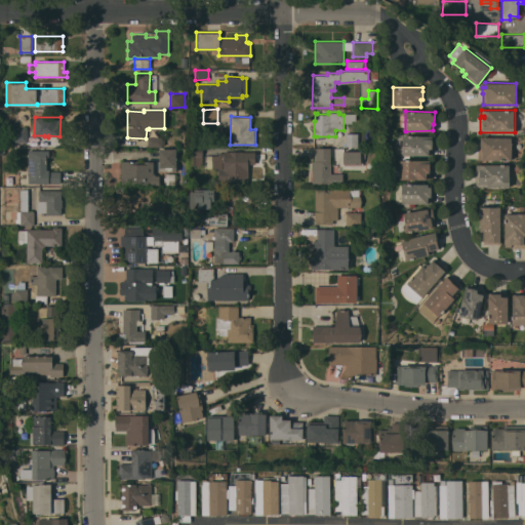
[(28,127),(28,142),(12,142),(12,127),(28,127)]
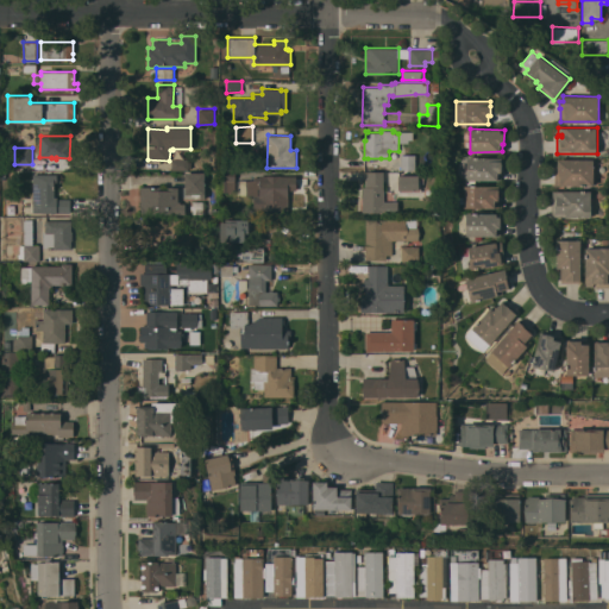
[(415,154),(415,169),(401,169),(401,154),(415,154)]
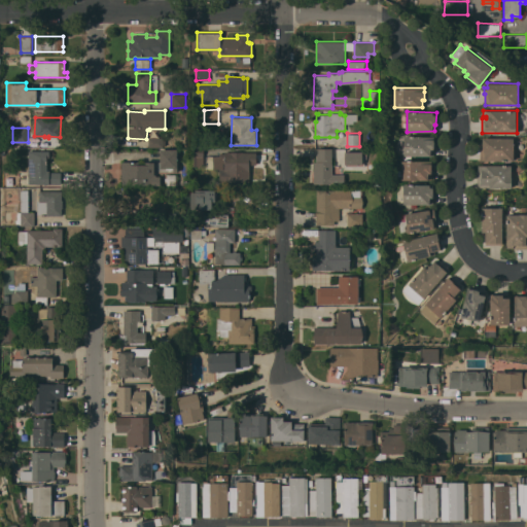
[(434,136),(434,141),(433,141),(433,149),(432,149),(432,155),(405,155),(405,136),(434,136)]
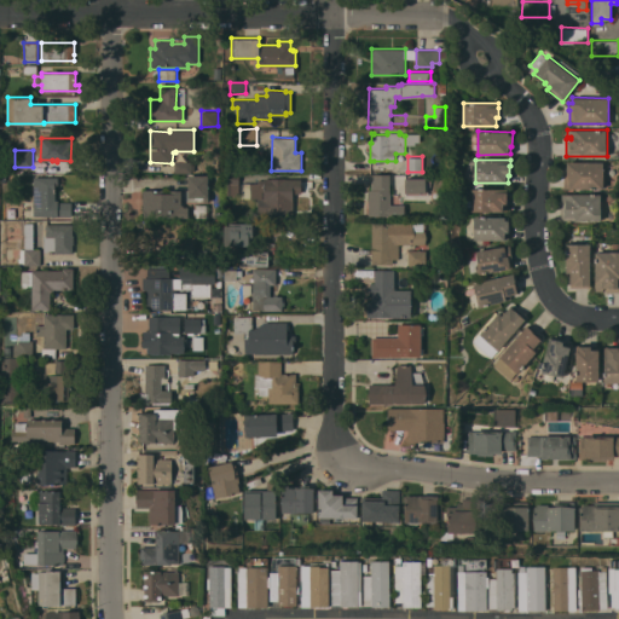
[(174,161),(185,161),(185,173),(174,173),(174,161)]
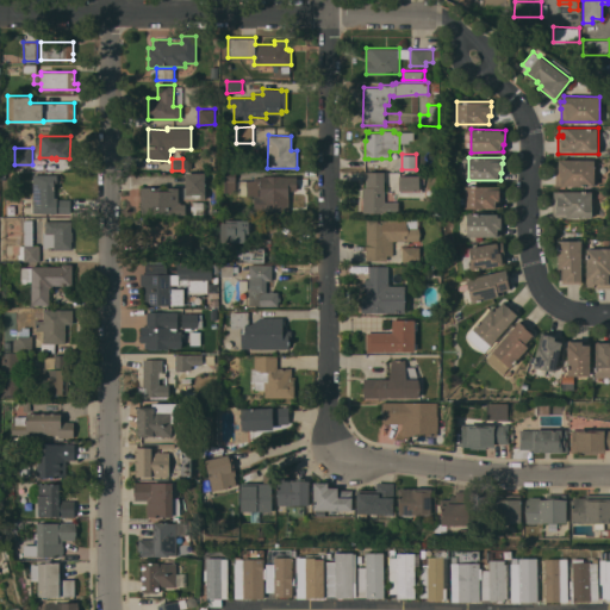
[(595,160),(595,186),(556,186),(556,172),(555,172),(555,165),(559,165),(559,160),(595,160)]
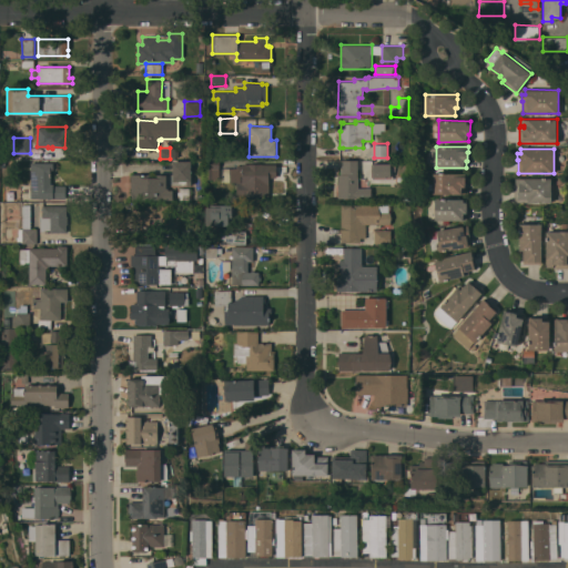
[(343,161),(343,160),(358,159),(358,161),(358,188),(371,188),(371,198),(338,198),(338,174),(342,174),(342,168),(343,168),(343,161)]
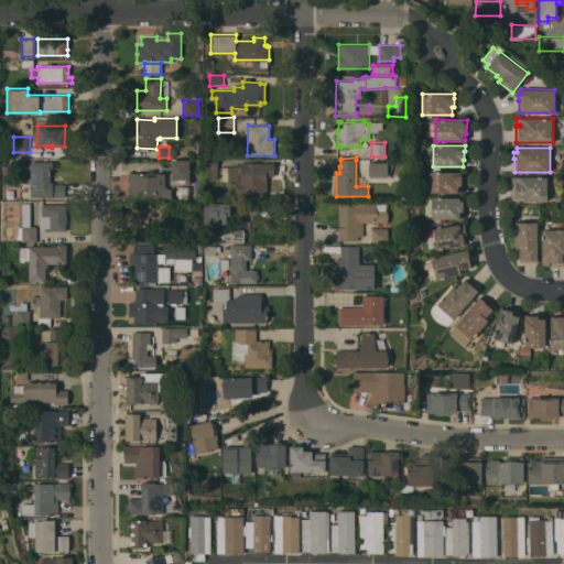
[(172,180),(172,160),(190,160),(191,183),(186,184),(186,180),(172,180)]
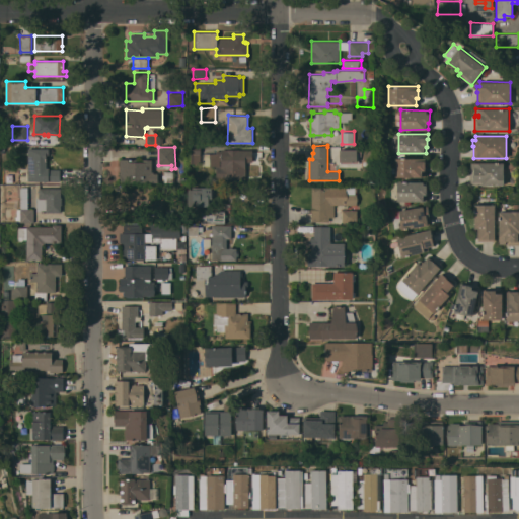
[(186,154),(186,147),(201,147),(201,163),(188,163),(188,153),(186,154)]
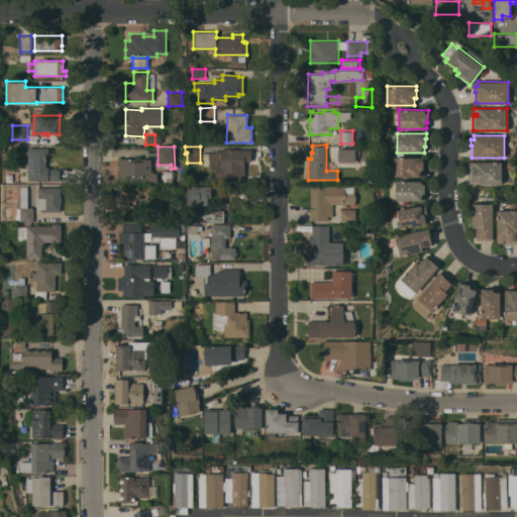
[(28,147),(48,147),(48,153),(46,153),(46,167),(48,167),(48,169),(60,169),(60,180),(45,180),(45,181),(43,181),(43,180),(28,180),(28,147)]
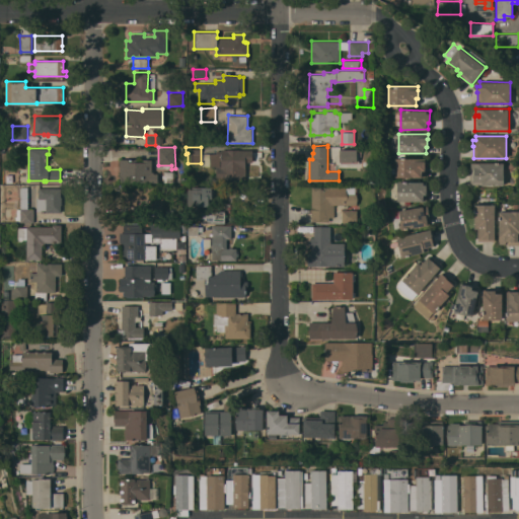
[(216,153),(221,153),(221,149),(252,149),(252,159),(245,159),(246,177),(216,178),(216,166),(205,165),(205,153),(216,153)]
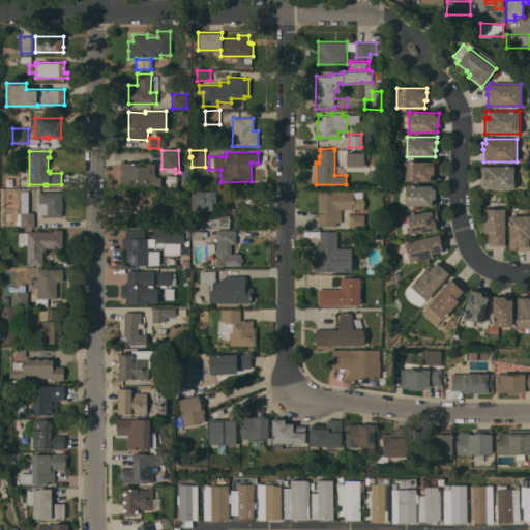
[(364,152),(364,155),(366,155),(366,168),(348,168),(348,165),(347,165),(347,152),(364,152)]
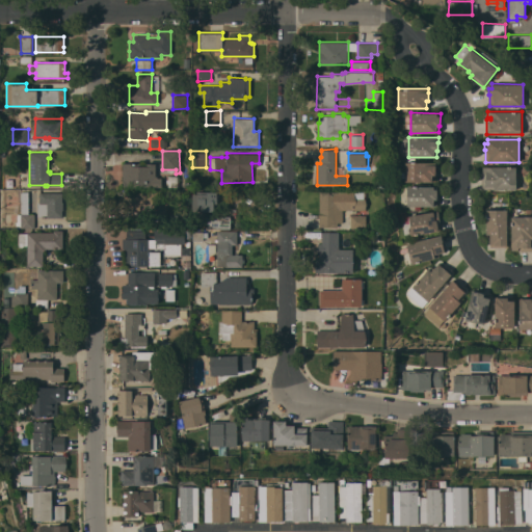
[(435,162),(435,166),(435,175),(433,175),(433,181),(405,181),(405,162),(435,162)]
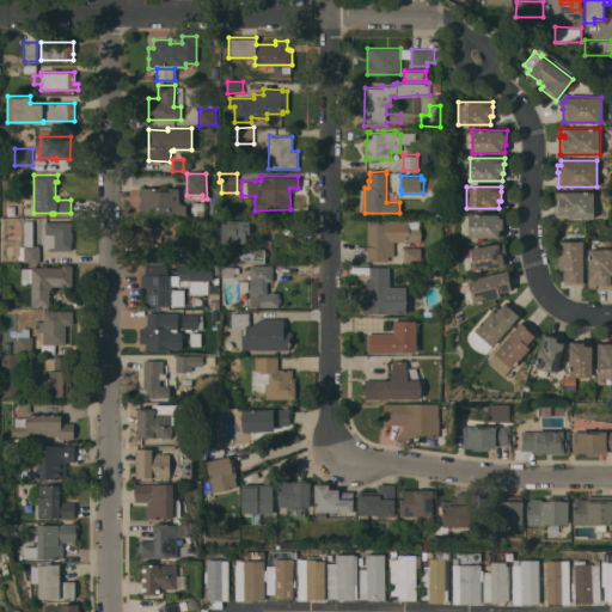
[(179,204),(187,204),(187,215),(141,214),(141,188),(179,188),(179,204)]
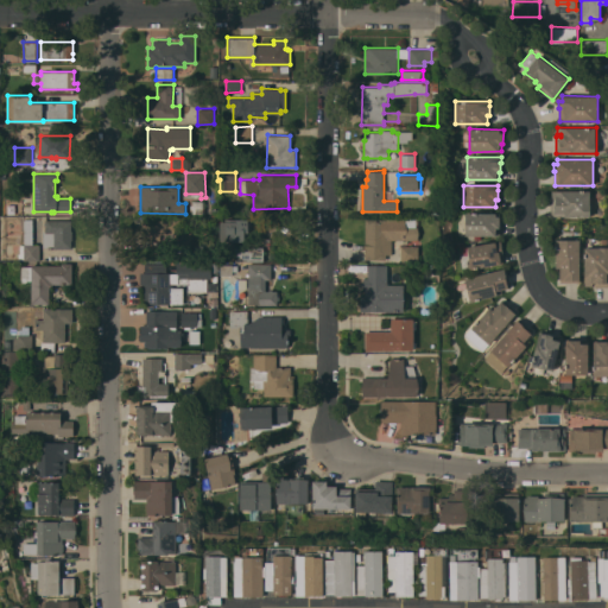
[(590,190),(590,216),(551,216),(551,195),(552,195),(552,190),(590,190)]
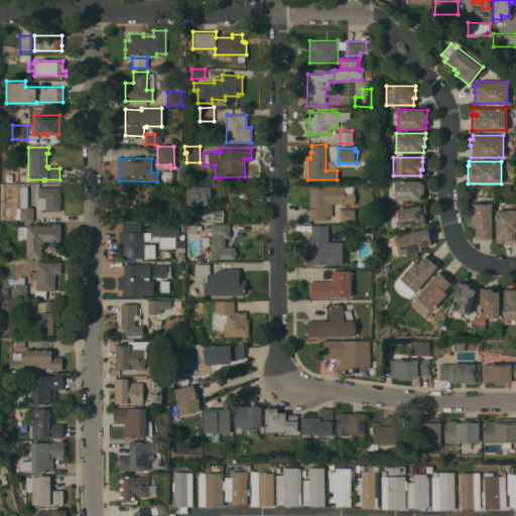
[(424,180),(423,192),(422,192),(422,200),(395,200),(395,180),(424,180)]
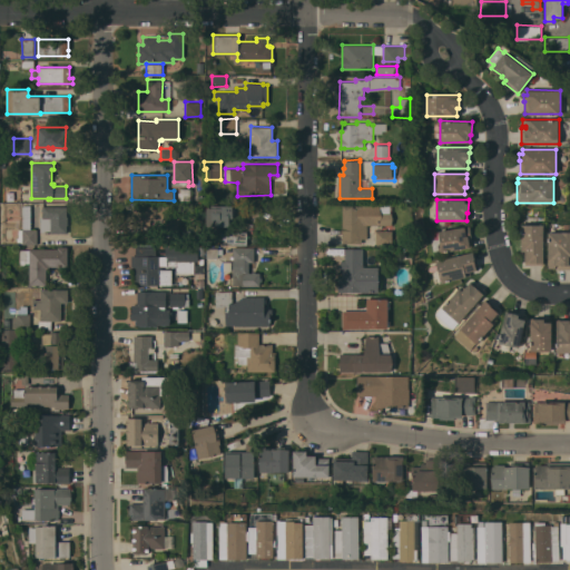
[(379,205),(379,204),(389,204),(389,213),(392,213),(393,218),(392,225),(367,225),(367,238),(362,238),(362,243),(342,243),(343,205),(379,205)]
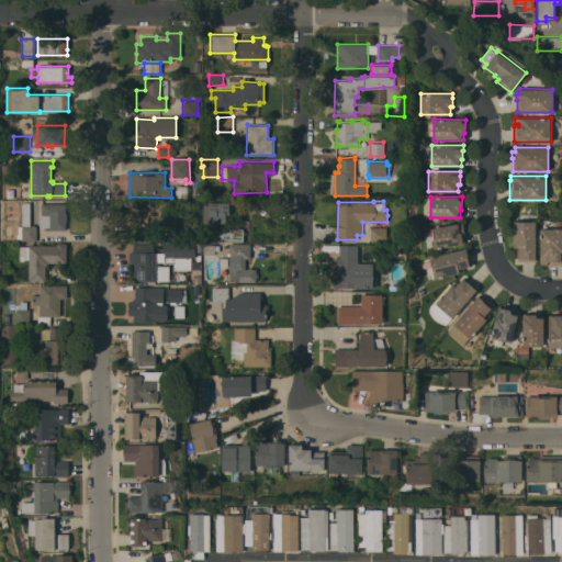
[(22,226),(22,202),(31,202),(31,226),(22,226)]
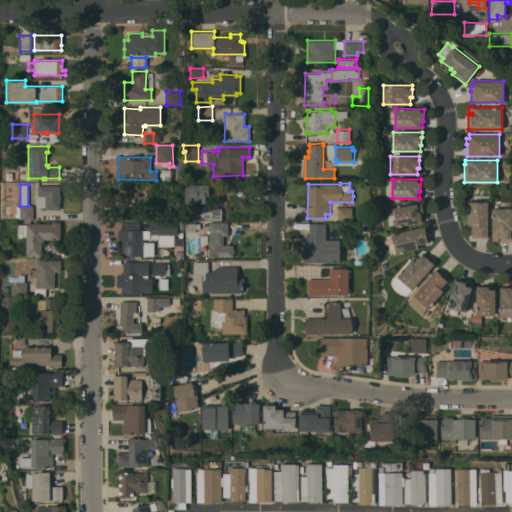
[(149,184),(149,197),(135,196),(135,202),(121,202),(121,197),(118,197),(119,184),(149,184)]
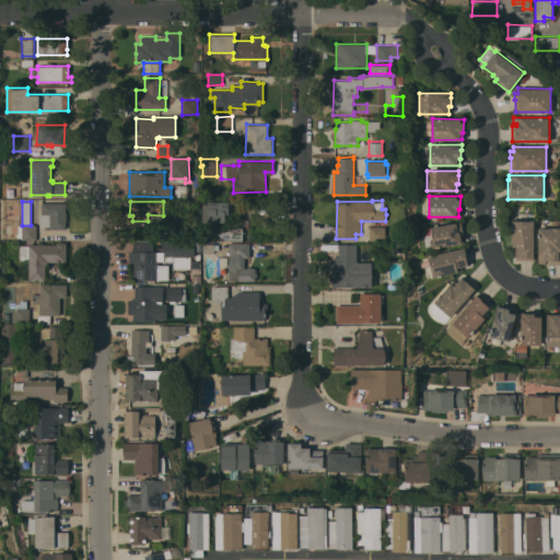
[(201,205),(207,205),(207,201),(229,201),(229,214),(225,214),(225,222),(220,222),(220,224),(211,224),(211,222),(201,222),(201,205)]
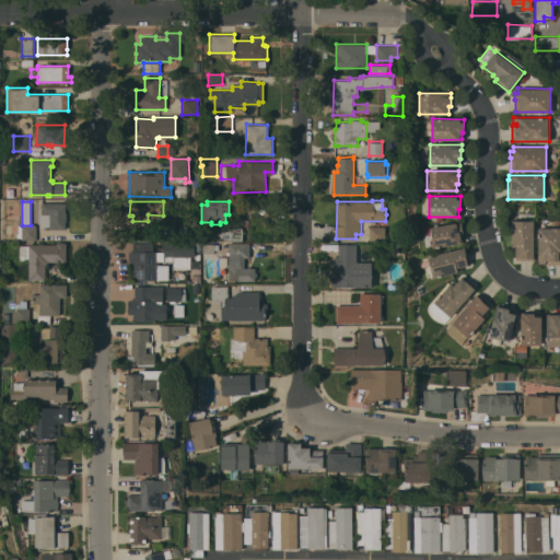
[(66,202),(66,212),(67,212),(67,221),(66,221),(66,229),(50,229),(50,228),(39,228),(39,212),(42,212),(43,202),(66,202)]
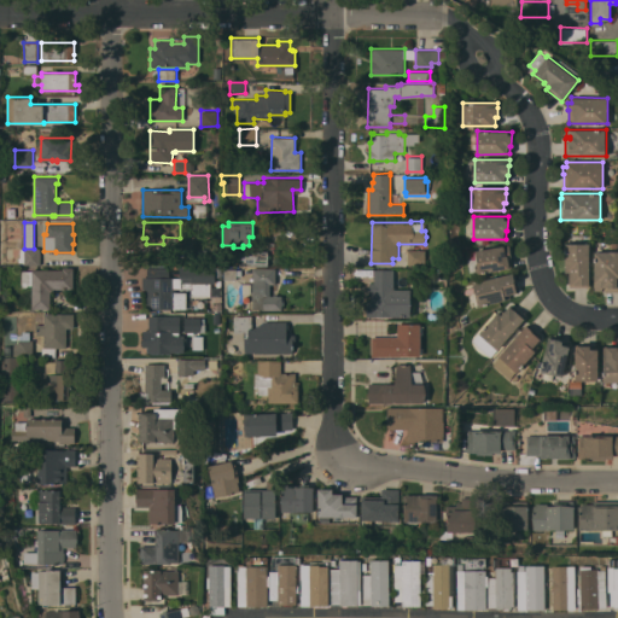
[(194,255),(197,255),(197,262),(179,262),(179,255),(184,255),(184,235),(194,235),(194,255)]
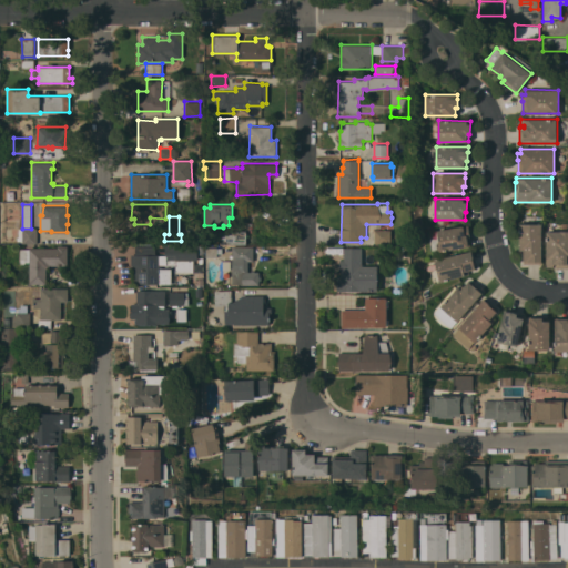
[(525,261),(523,261),(523,254),(519,254),(519,223),(541,223),(541,263),(525,263),(525,261)]
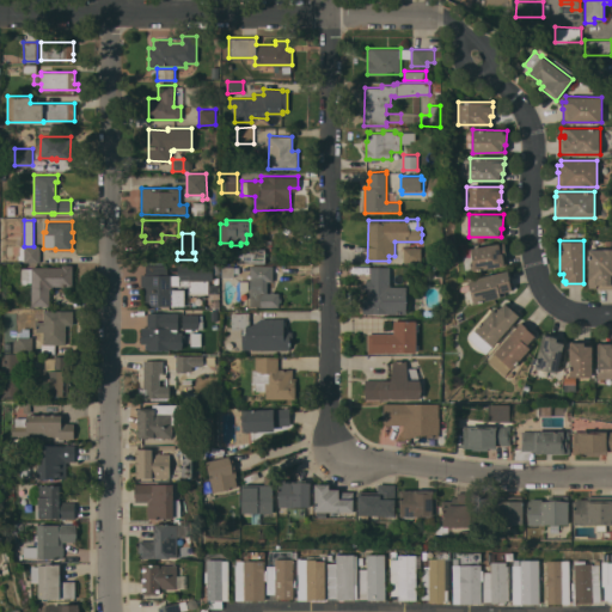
[(507,264),(465,273),(461,250),(471,249),(471,248),(505,242),(507,257),(506,257),(507,264)]
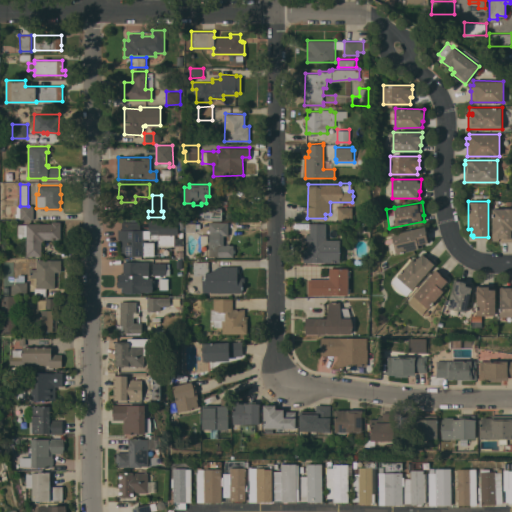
[(204,208),(204,205),(209,206),(209,208),(222,209),(222,220),(199,220),(199,208),(204,208)]
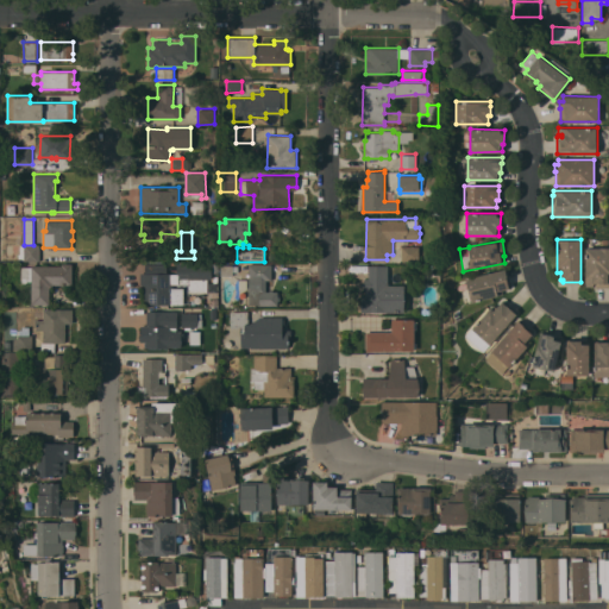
[(39,245),(41,261),(24,261),(18,261),(18,253),(20,253),(20,245),(24,245),(33,245),(39,245)]
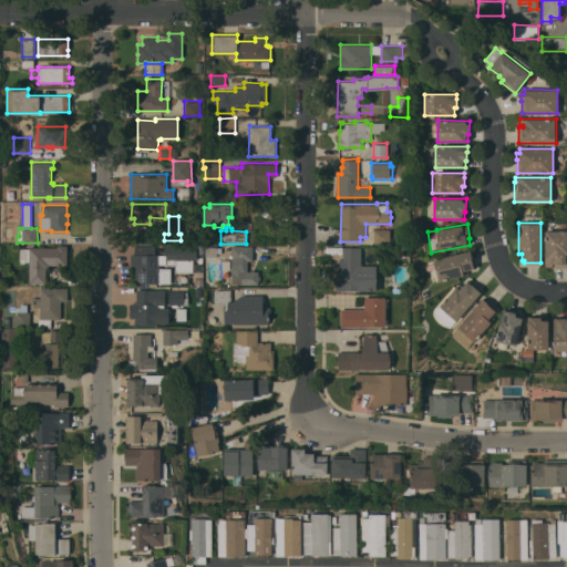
[(374,245),(374,228),(387,229),(391,229),(390,245),(374,245)]
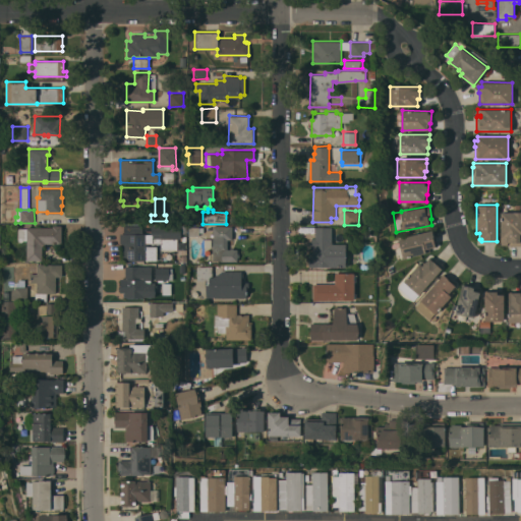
[(513,212),(520,212),(520,245),(510,245),(510,242),(508,242),(508,244),(502,244),(501,237),(501,212),(513,212)]
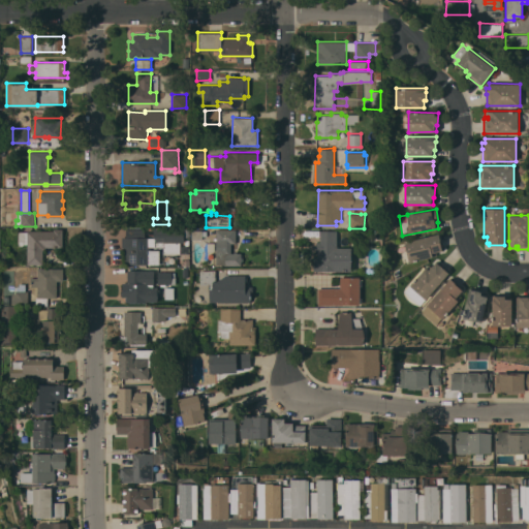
[(63,247),(47,247),(47,250),(43,250),(43,265),(27,265),(27,245),(23,245),(23,246),(19,246),(19,231),(27,231),(27,230),(54,230),(54,228),(63,228),(63,247)]
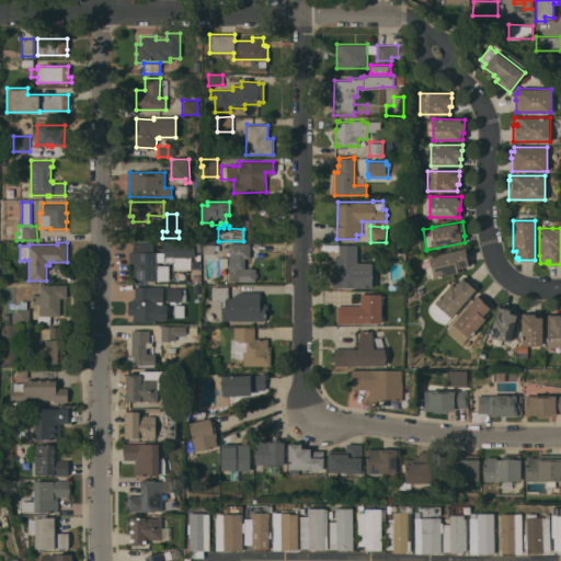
[(134,242),(153,243),(153,251),(160,251),(160,261),(158,261),(158,265),(170,265),(170,281),(133,281),(133,262),(129,262),(129,251),(134,251),(134,242)]
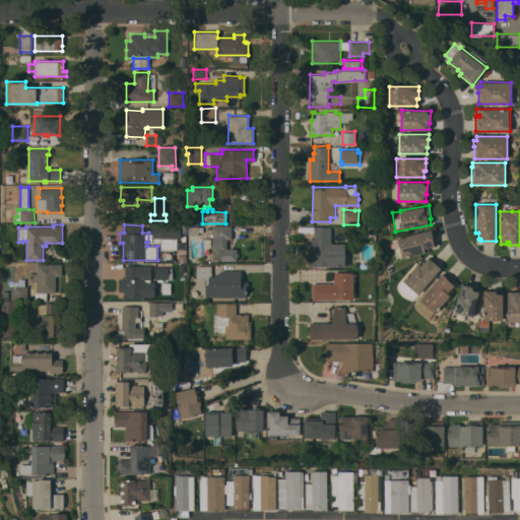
[(181,225),(186,225),(185,233),(181,233),(181,238),(177,238),(177,250),(160,249),(160,238),(150,238),(150,224),(181,224),(181,225)]
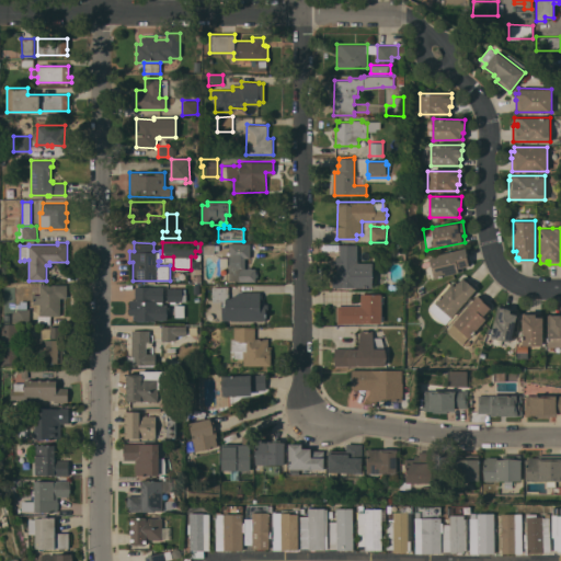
[(214,243),(215,253),(203,254),(203,244),(214,243)]
